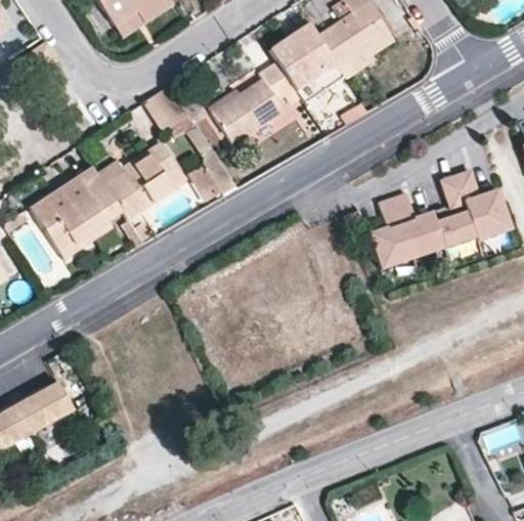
[(97,0),(98,1),(114,24),(135,10),(144,23),(175,4),(172,0),(97,0)]
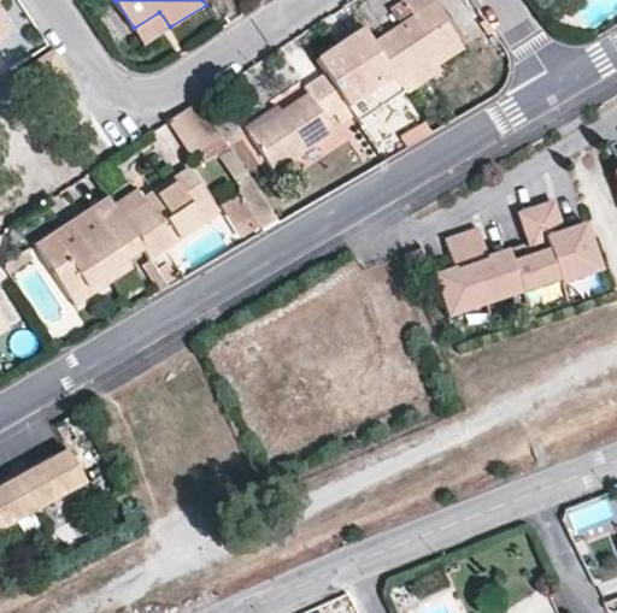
[(395,76),(398,80),(460,41),(436,5),(439,0),(407,0),(412,9),(417,15),(409,19),(400,25),(374,43),(372,43),(395,76)]
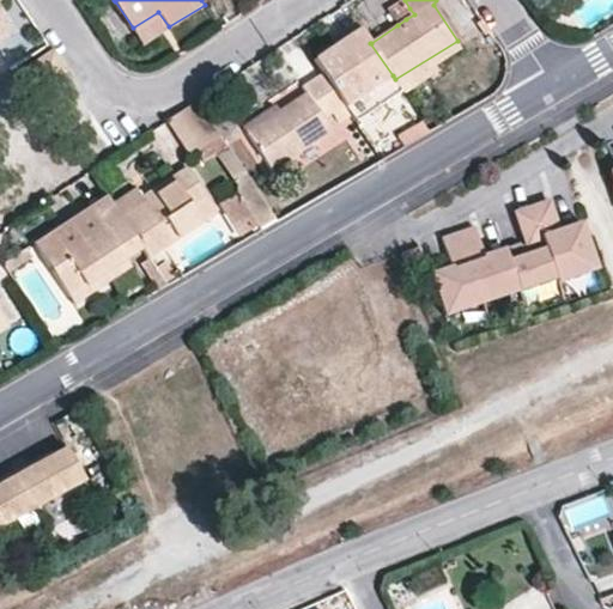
[(395,6),(401,13),(410,8),(405,0),(404,0),(395,6)]
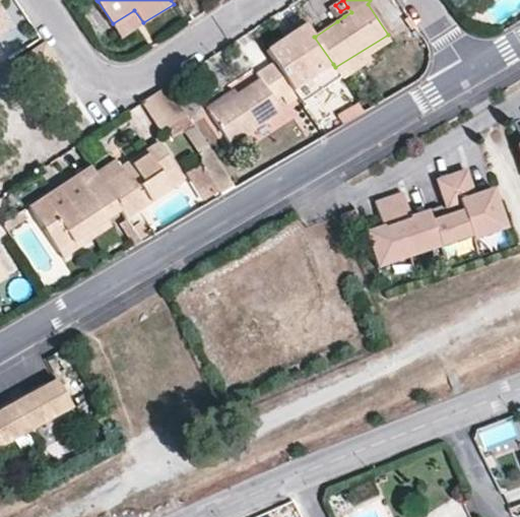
[(0,29),(10,24),(0,8),(0,29)]
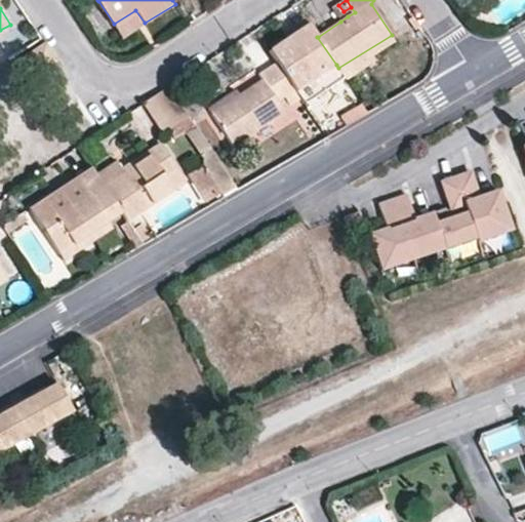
[(114,24),(123,38),(145,23),(135,10),(114,24)]
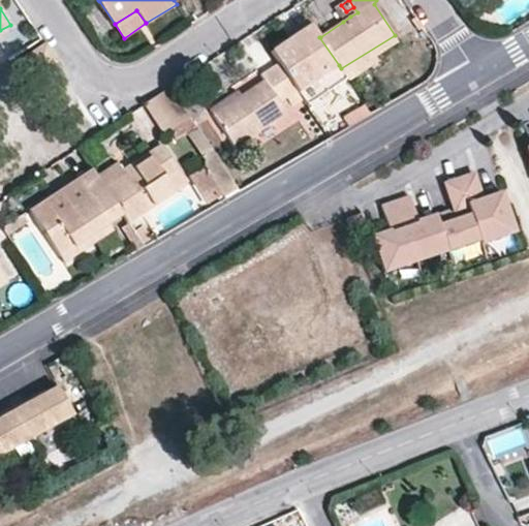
[(349,81),(341,68),(339,65),(319,37),(320,37),(319,36),(312,27),(311,25),(271,51),(278,62),(297,89),(298,91),(308,107),(349,81)]
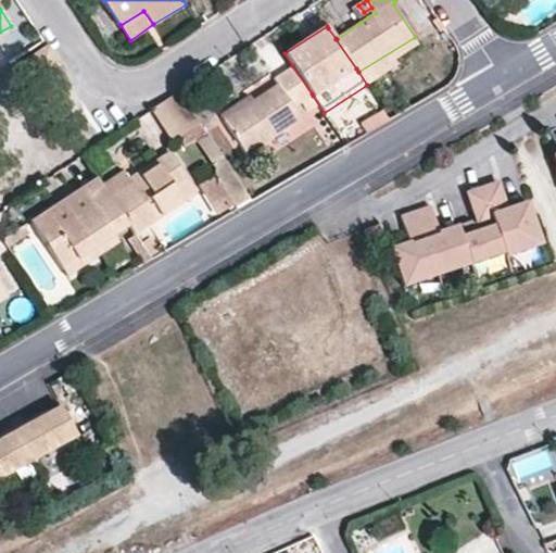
[(400,65),(397,62),(421,47),(415,37),(358,72),(367,85),(400,65)]
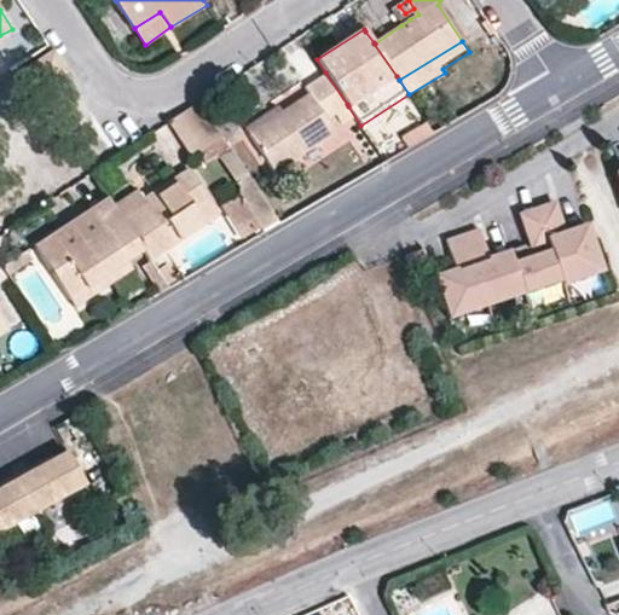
[(306,86),(310,94),(250,134),(275,170),(336,129),(329,119),(347,104),(325,73),(306,86)]
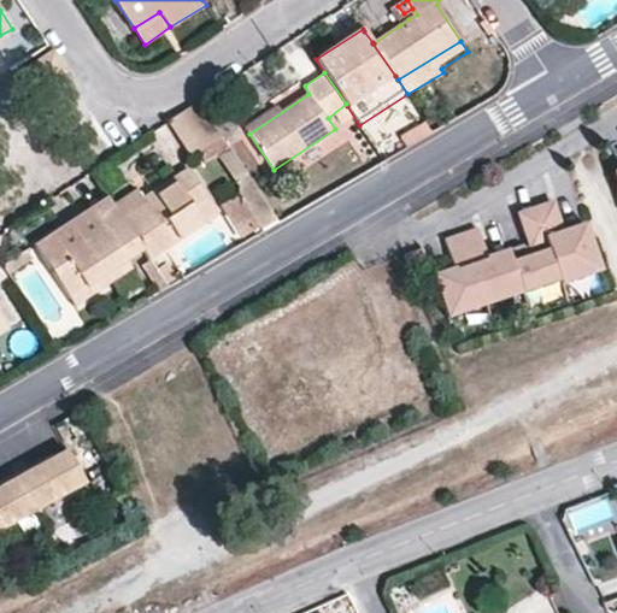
[(192,158),(222,139),(198,100),(168,121),(192,158)]
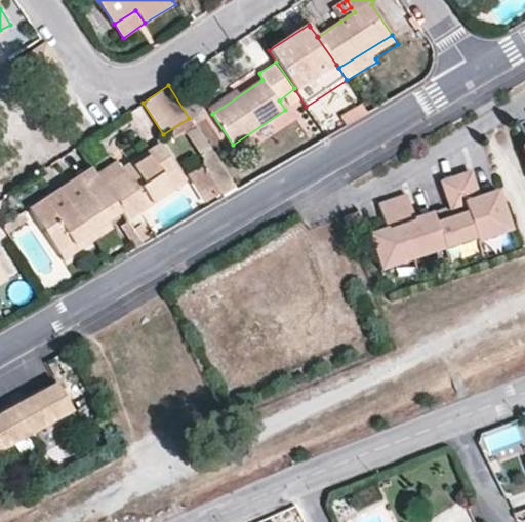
[(185,184),(159,146),(148,153),(152,158),(125,174),(121,169),(118,164),(97,177),(105,188),(121,212),(126,222),(148,207),(185,184)]
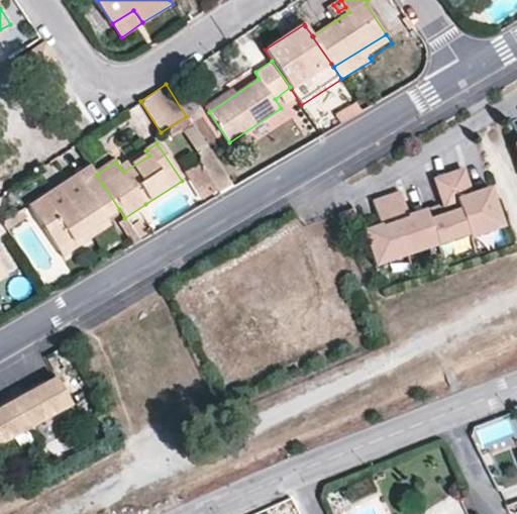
[(232,186),(206,145),(202,147),(198,149),(200,163),(185,171),(201,198),(216,189),(218,194),(232,186)]
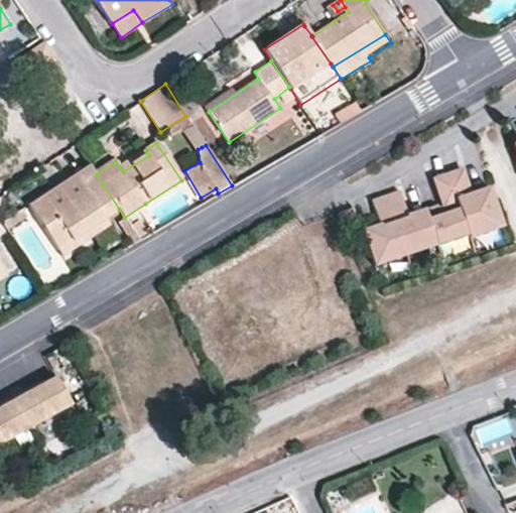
[(119,166),(123,171),(149,155),(145,150),(119,166)]
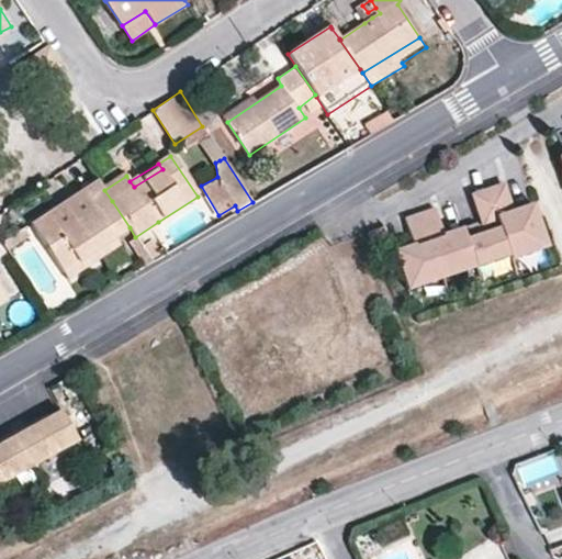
[(103,188),(97,179),(27,224),(60,274),(114,236),(130,227),(112,201),(104,190),(103,188)]
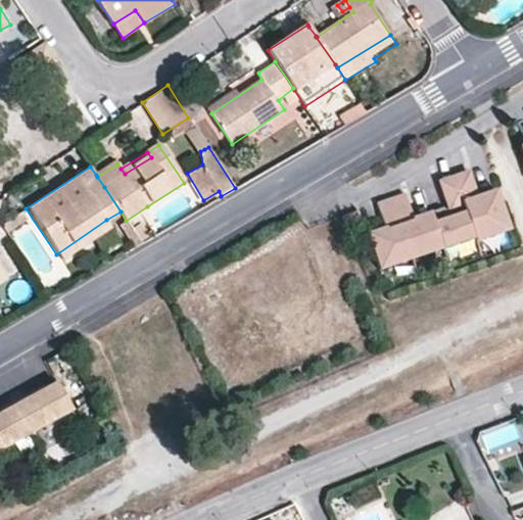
[(403,192),(375,201),(384,226),(366,232),(378,268),(473,236),(474,239),(509,228),(494,187),(475,194),(467,170),(438,180),(447,206),(442,207),(442,205),(412,216),(403,192)]
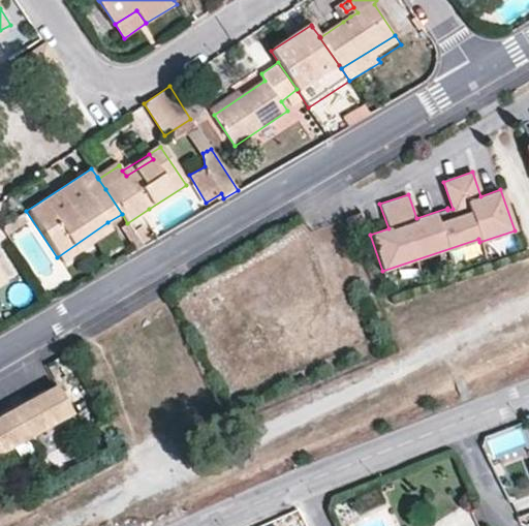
[(24,222),(19,215),(4,225),(3,230),(5,234),(24,222)]
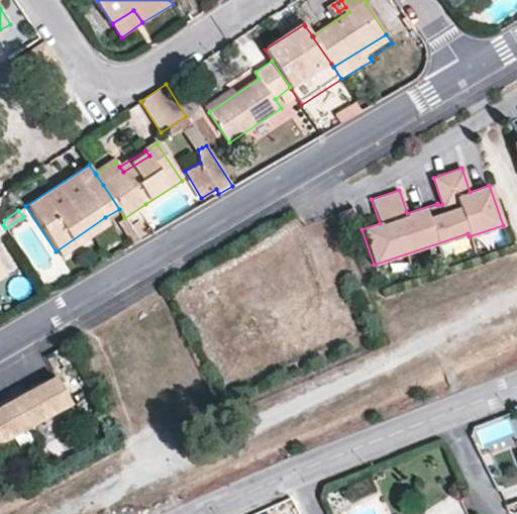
[(56,251),(60,258),(110,224),(105,217),(56,251)]
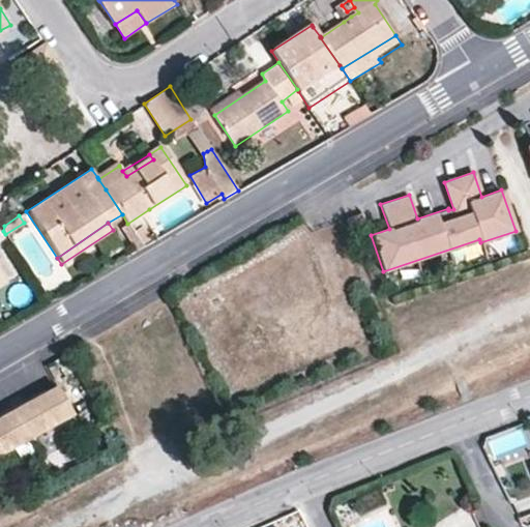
[(138,250),(144,246),(127,224),(121,227),(138,250)]
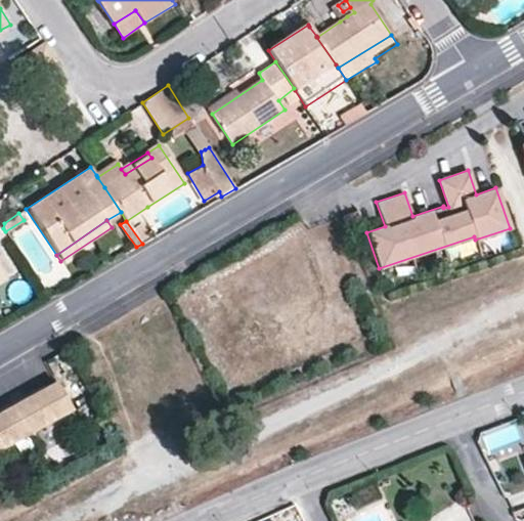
[(0,280),(8,275),(10,274),(0,257),(0,280)]
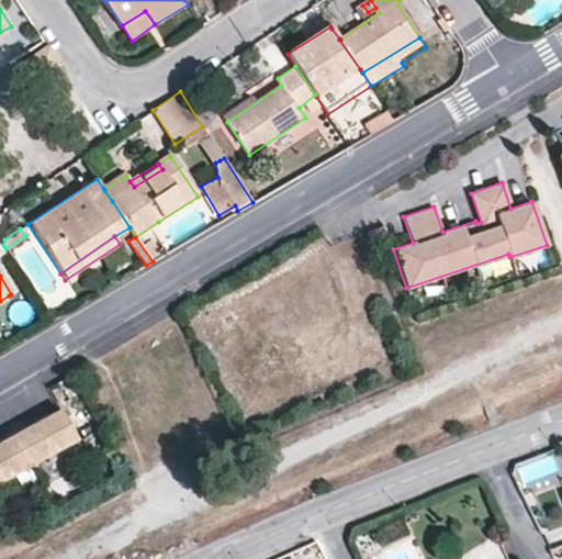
[(64,412),(36,426),(0,446),(0,492),(2,492),(0,487),(0,484),(13,477),(62,450),(66,457),(82,447),(80,443),(64,412)]
